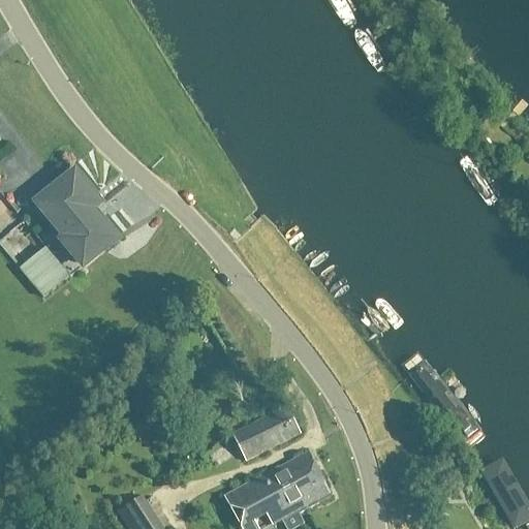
[(73,174),(38,204),(66,238),(63,241),(84,265),(115,239),(85,203),(93,195),(73,174)]
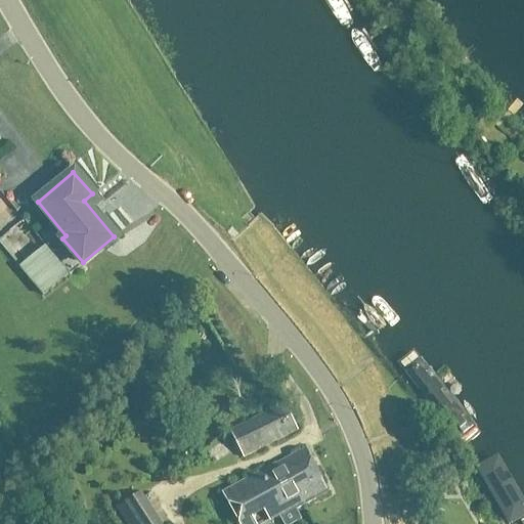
[(1,242),(14,256),(35,237),(20,222),(1,242)]
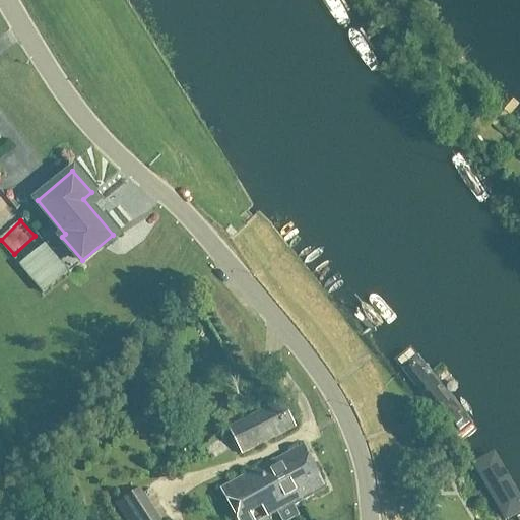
[(17,266),(43,294),(67,271),(42,244),(17,266)]
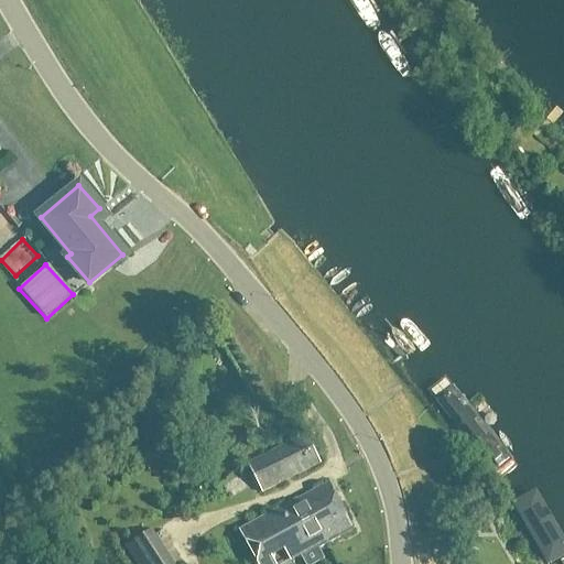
[(454,381),(432,398),(491,475),(512,458),(454,381)]
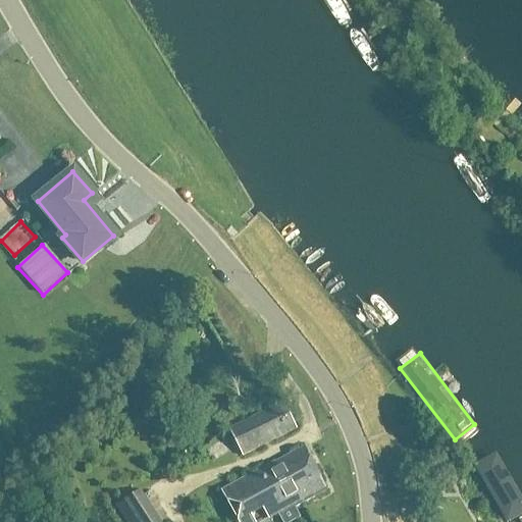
[(296,428),(282,402),(228,428),(242,455),(296,428)]
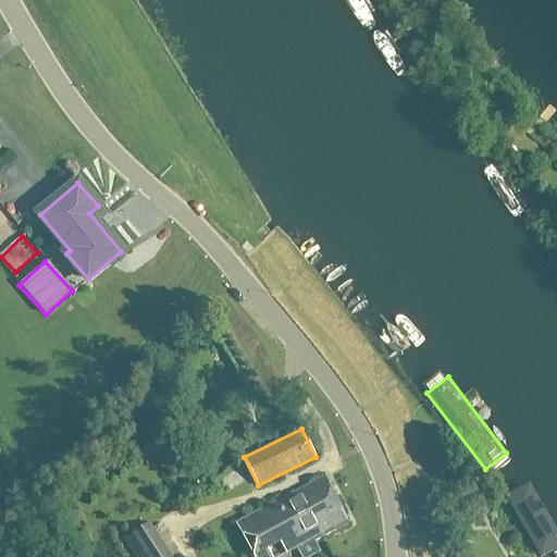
[(323,477),(313,482),(236,525),(254,556),(274,556),(295,546),(300,556),(307,556),(320,551),(314,541),(348,522),(323,477)]
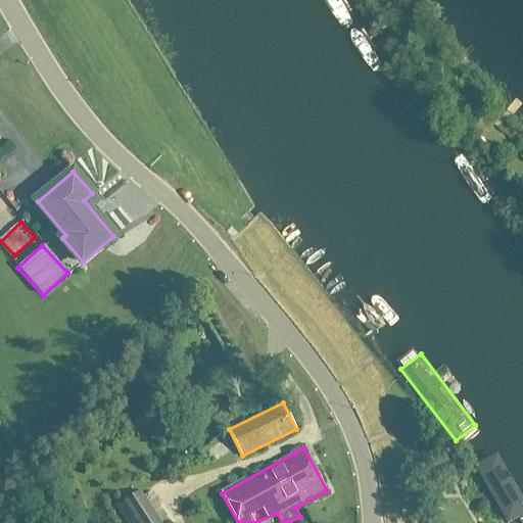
[(522,493),(498,449),(473,464),(506,522),(507,522),(522,514),(522,493)]
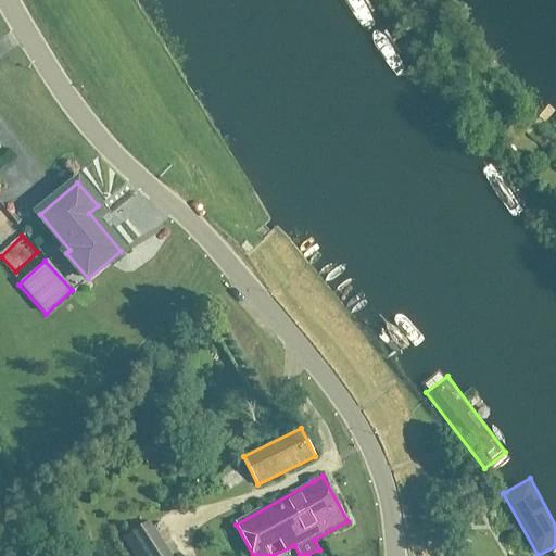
[(171,555),(149,522),(123,539),(134,555),(171,555)]
